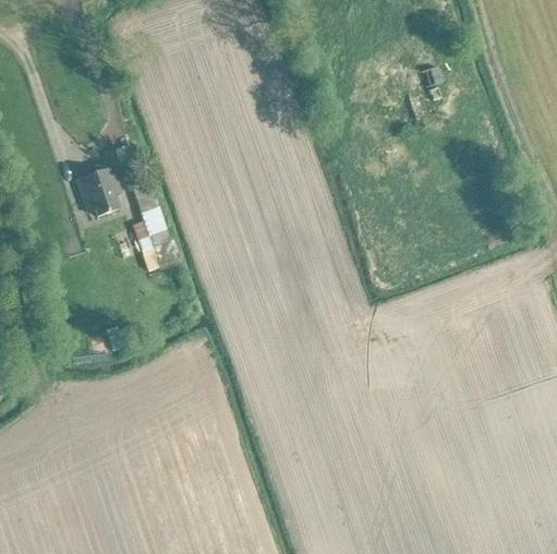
[(435,84),(444,81),(438,65),(430,69),(435,84)]
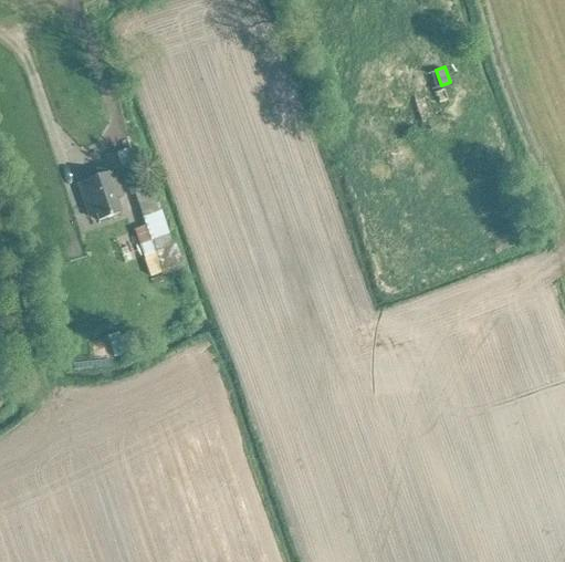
[(157,210),(149,186),(146,187),(133,145),(116,151),(131,193),(136,191),(146,224),(135,227),(149,273),(184,263),(177,242),(173,243),(163,209),(157,210)]
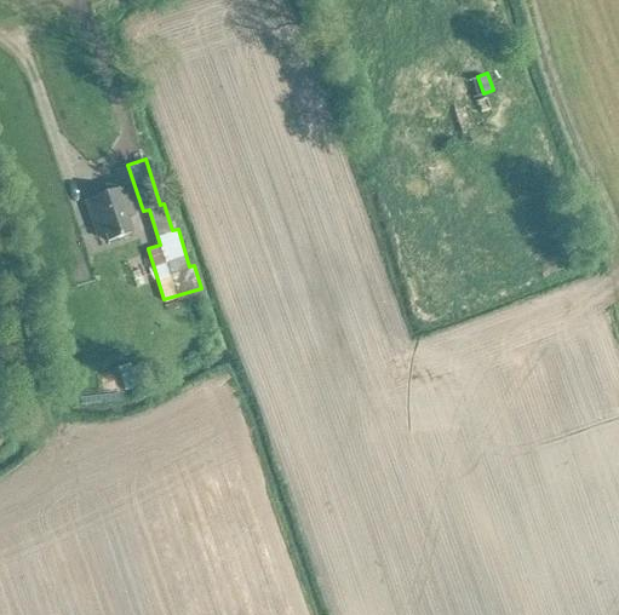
[(87,200),(99,234),(107,231),(109,239),(132,230),(122,205),(130,202),(125,187),(87,200)]
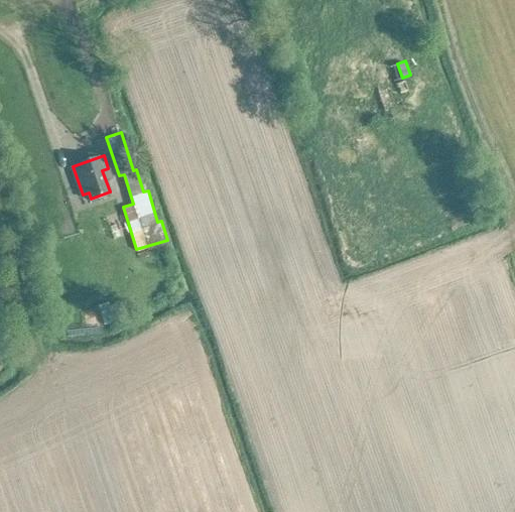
[(129,316),(124,301),(110,305),(108,301),(99,303),(105,324),(129,316)]
